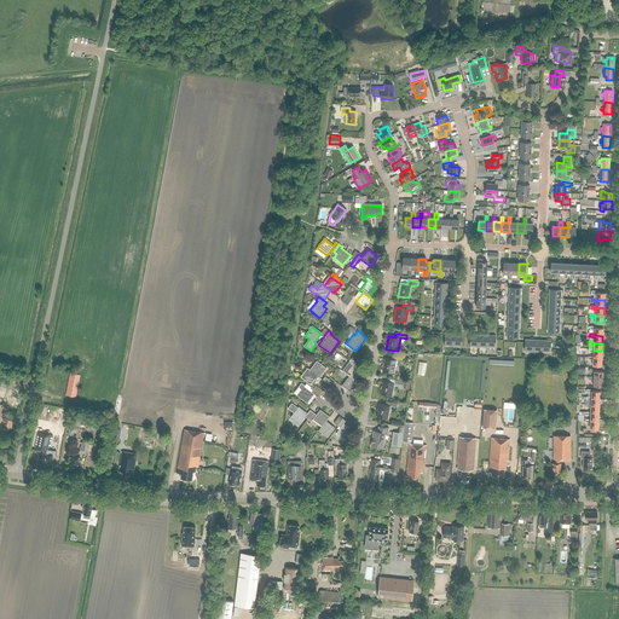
[(594,352),(594,357),(594,358),(601,359),(602,351),(594,351),(594,350),(589,350),(589,352),(594,352)]
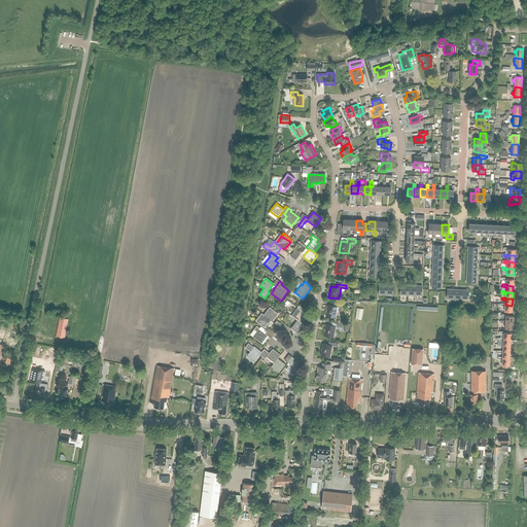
[(337,307),(342,308),(343,305),(334,303),(332,306),(327,305),(325,316),(336,318),(337,307)]
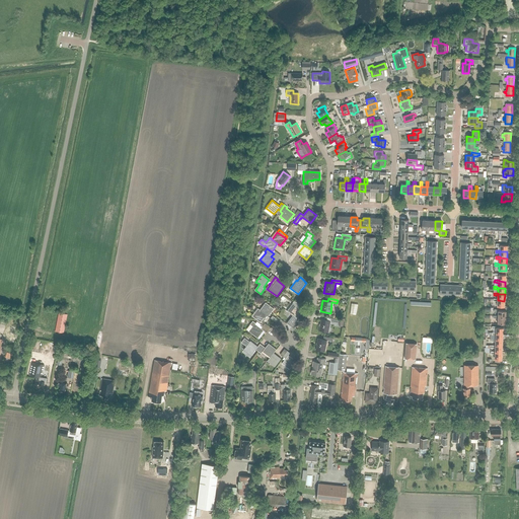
[(292,303),(293,304),(287,311),(292,315),(296,318),(302,311),(298,307),(300,305),(294,301),(292,303)]
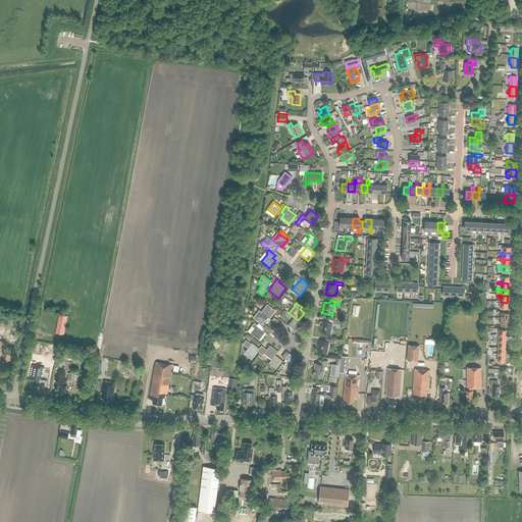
[(267,317),(269,318),(275,311),(267,304),(261,312),(267,316),(267,317)]
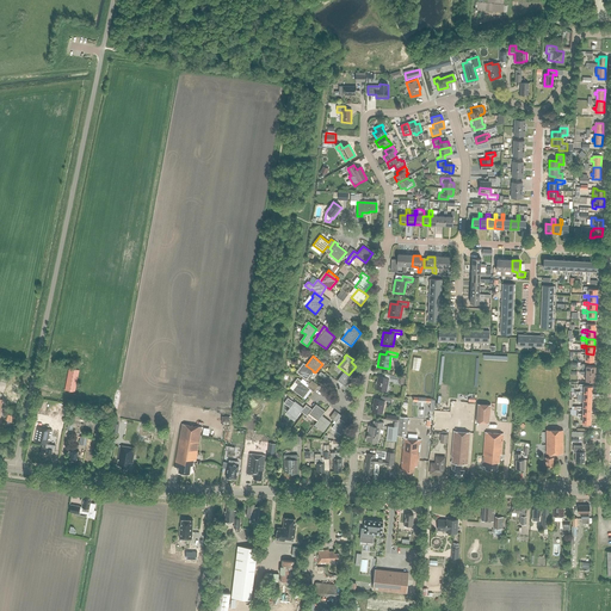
[(296,372),(309,382),(313,378),(312,377),(313,375),(312,374),(313,371),(313,370),(306,365),(303,363),(296,372)]
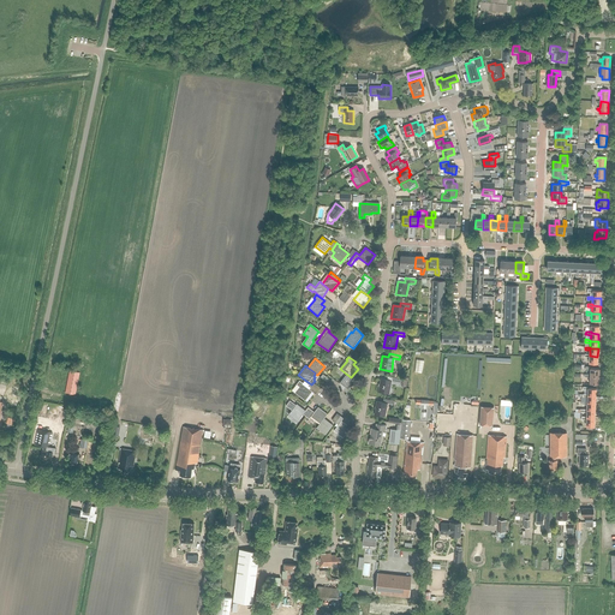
[(70,371),(65,393),(76,395),(79,372),(70,371)]
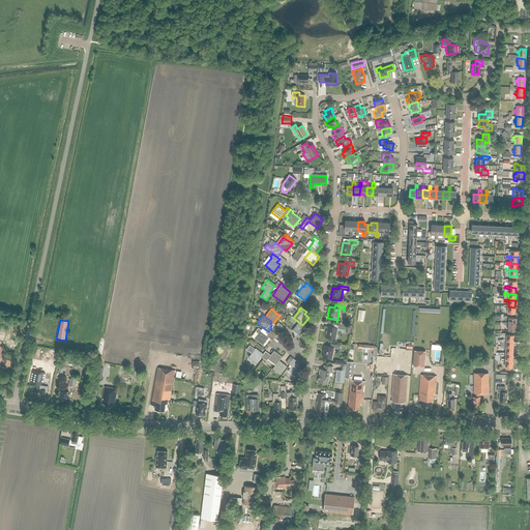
[(298,322),(293,330),(297,334),(296,336),(298,339),(297,341),(300,343),(304,337),(301,335),(307,328),(302,325),(298,322)]
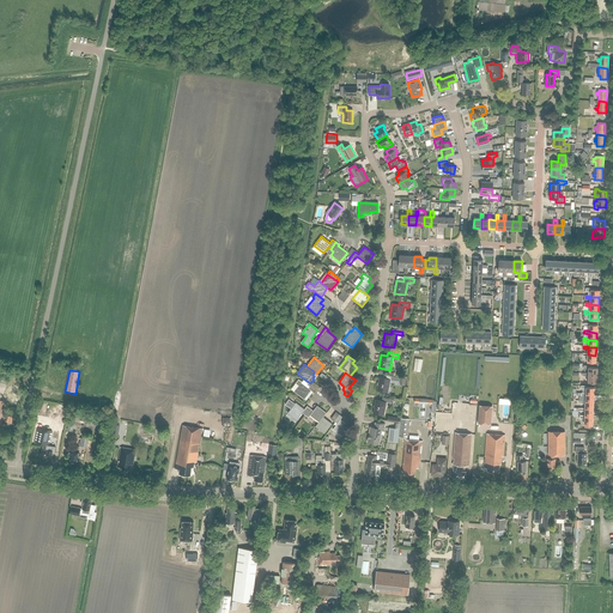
[(588,375),(588,374),(583,374),(583,376),(588,376),(588,382),(598,383),(598,375),(588,375)]
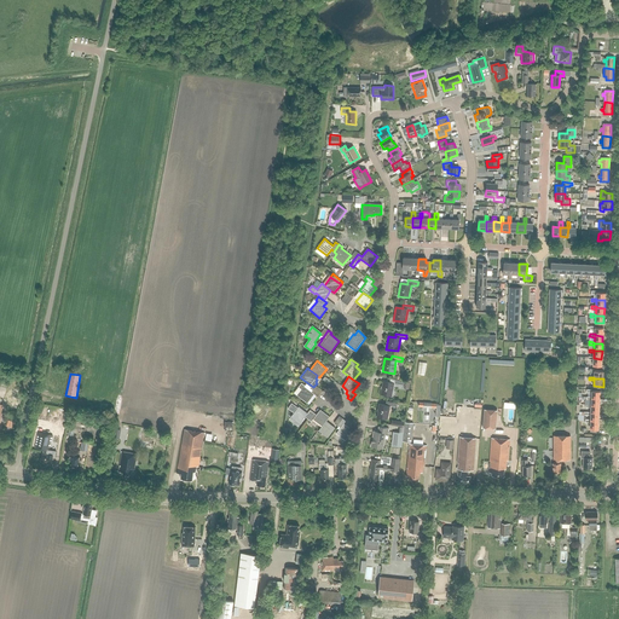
[(399,385),(404,386),(404,381),(400,381),(389,379),(389,382),(382,381),(380,395),(392,397),(394,383),(399,385)]
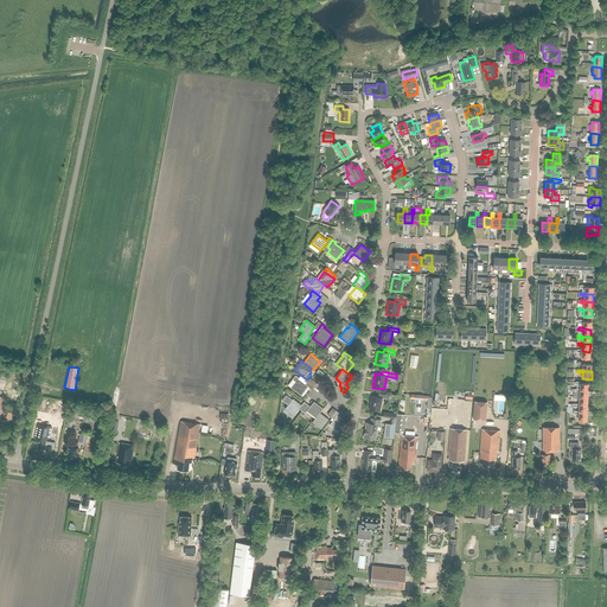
[(307,381),(301,376),(299,378),(295,375),(288,385),(291,388),(301,396),(308,387),(312,389),(314,387),(307,381)]
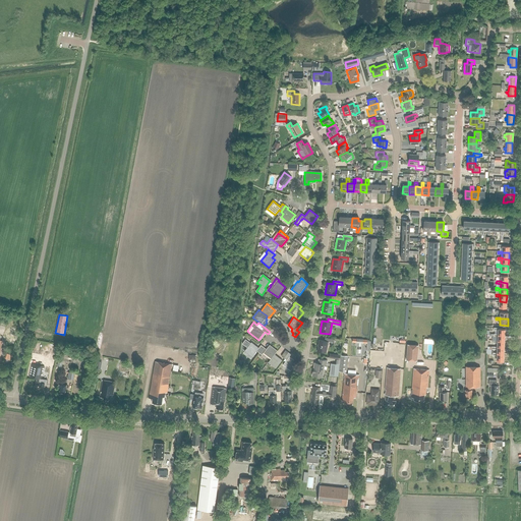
[(498,337),(498,341),(498,342),(505,342),(505,336),(498,336),(498,335),(494,334),(494,337),(498,337)]
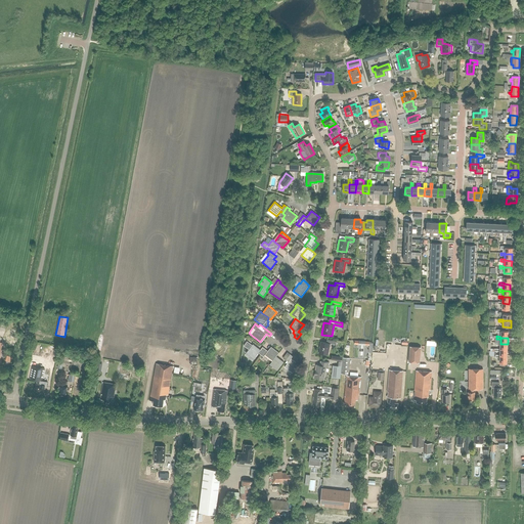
[(331,344),(335,345),(336,341),(326,340),(325,343),(320,342),(318,353),(329,355),(331,344)]
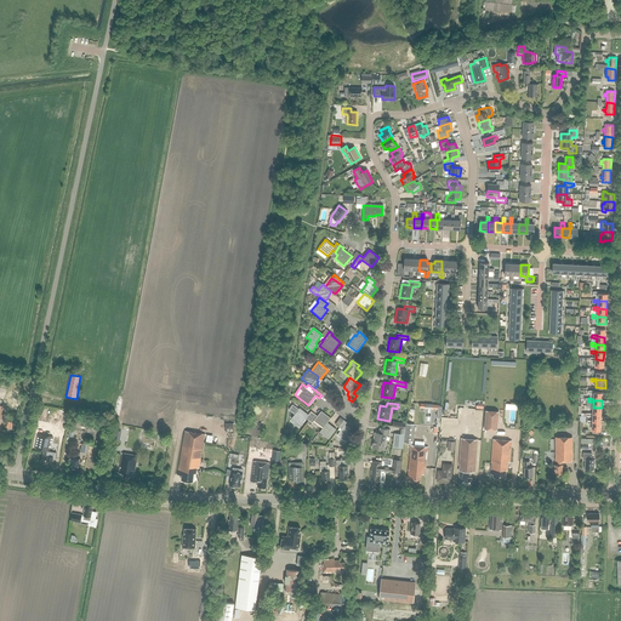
[(306,419),(309,421),(314,414),(311,411),(308,415),(300,409),(298,409),(294,405),(289,410),(295,414),(291,419),(301,426),(306,419)]
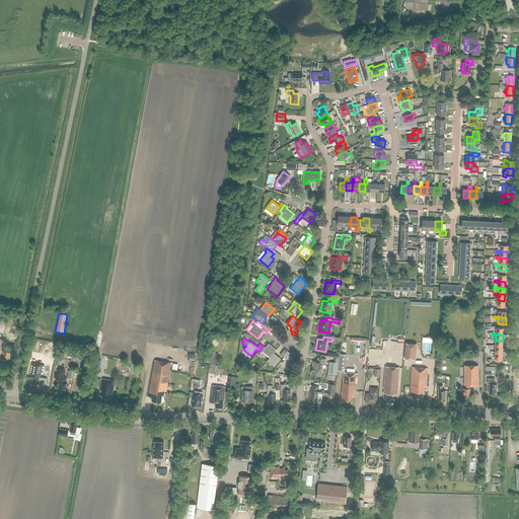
[(495,347),(502,348),(503,341),(496,341),(496,340),(492,340),(492,342),(496,342),(495,346),(495,347)]
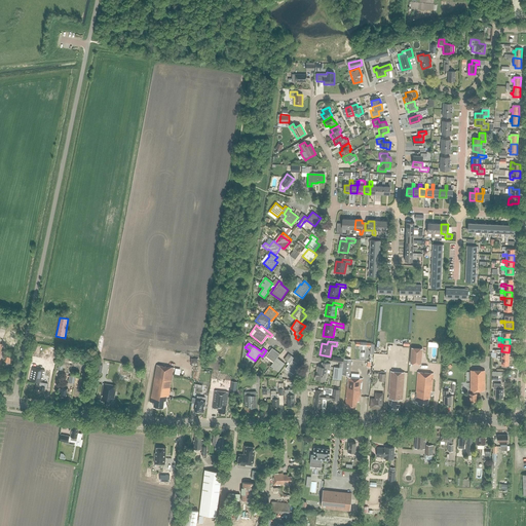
[(422,348),(411,347),(410,364),(421,365),(422,348)]
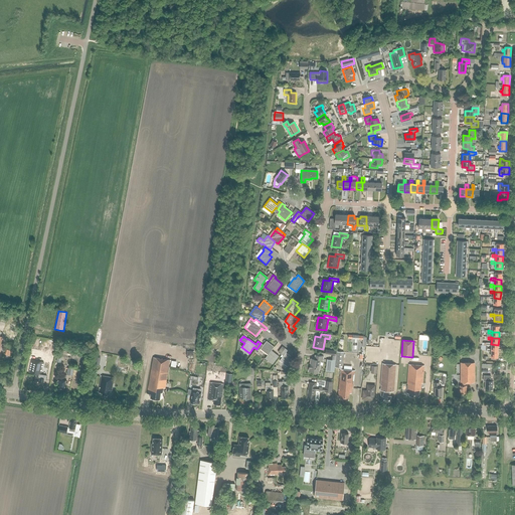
[(261,349),(268,354),(268,355),(271,350),(274,347),(267,341),(263,345),(261,343),(256,349),(255,351),(258,352),(261,349)]
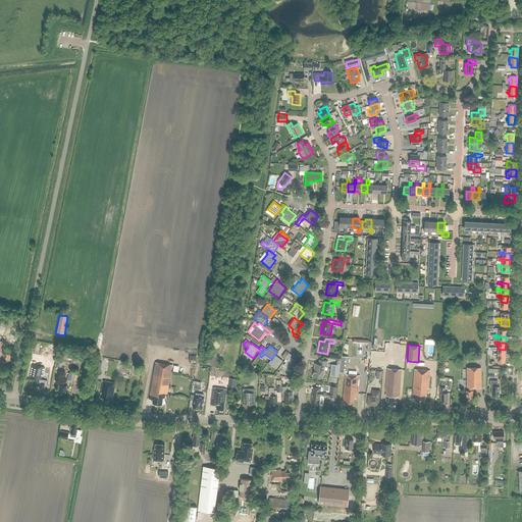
[(498,351),(498,354),(498,356),(505,356),(505,350),(498,349),(498,348),(493,348),(493,350),(498,351)]
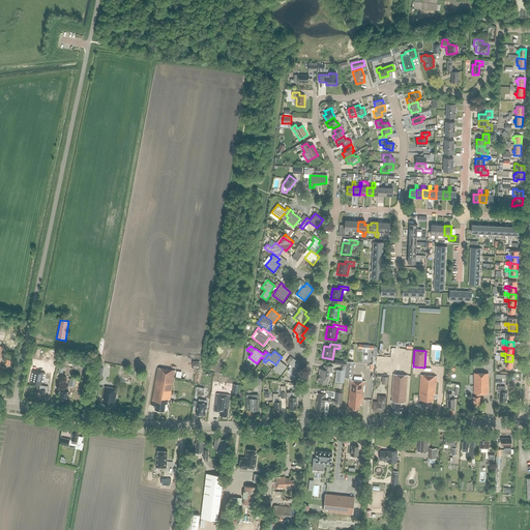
[(295,360),(293,358),(289,364),(291,366),(288,372),(295,377),(301,369),(294,362),(295,360)]
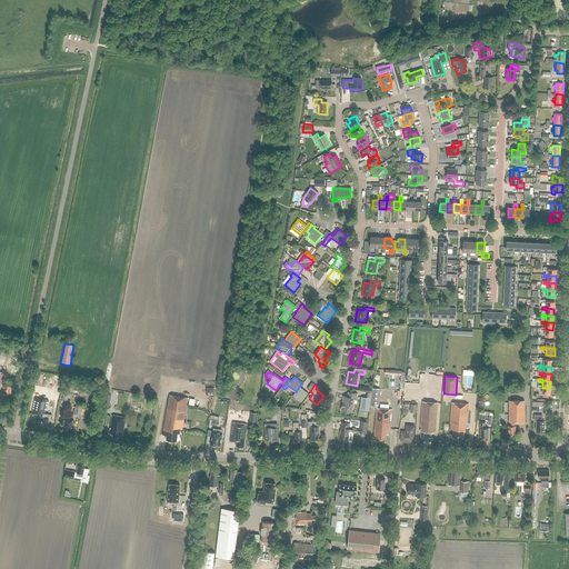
[(542,388),(542,386),(538,386),(538,389),(542,389),(542,395),(550,395),(550,388),(542,388)]
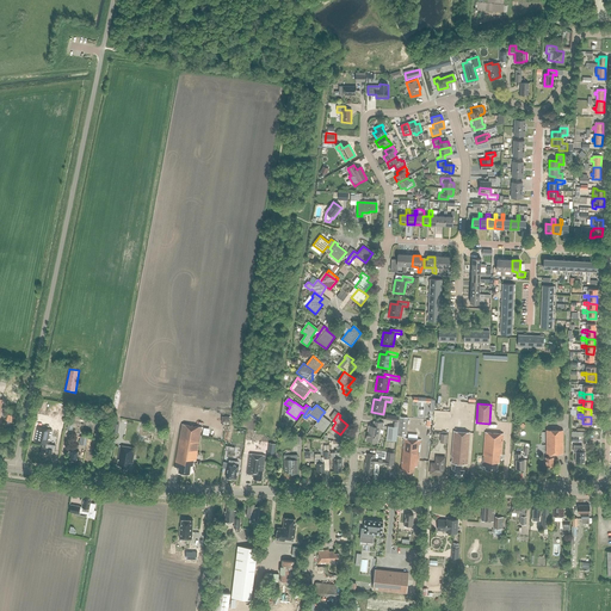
[(318,421),(318,420),(314,425),(323,432),(331,423),(321,415),(318,421)]
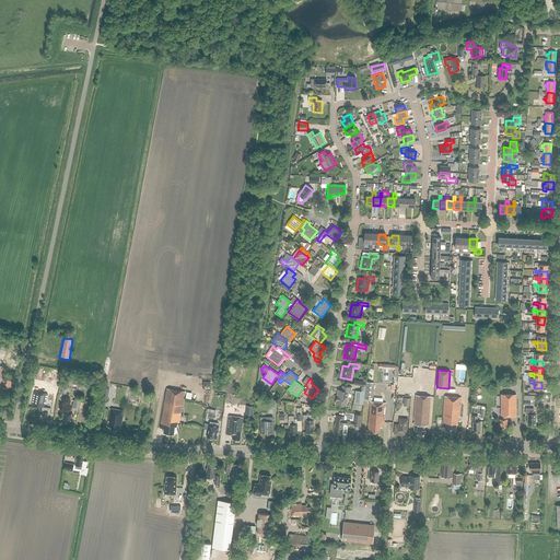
[(372,400),(373,383),(366,383),(364,399),(372,400)]
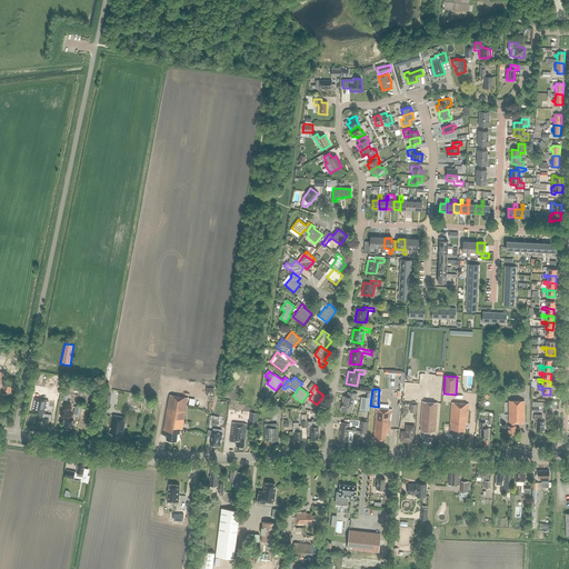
[(355,400),(356,400),(357,395),(348,392),(348,397),(343,397),(341,411),(352,412),(355,400)]
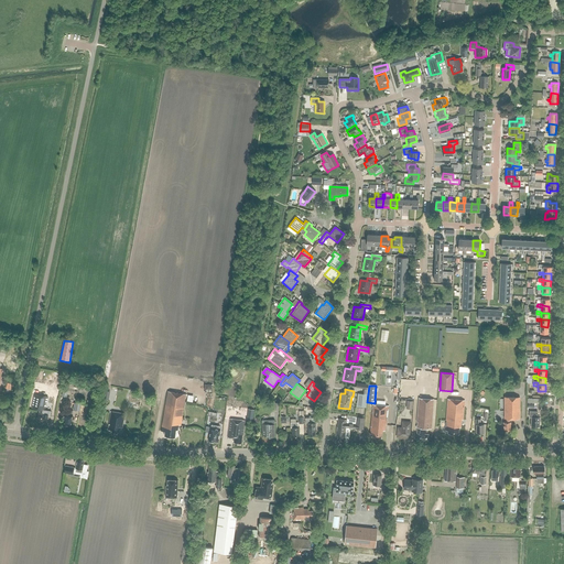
[(186,394),(167,391),(161,431),(165,432),(164,436),(175,438),(176,430),(177,431),(179,425),(181,425),(186,394)]
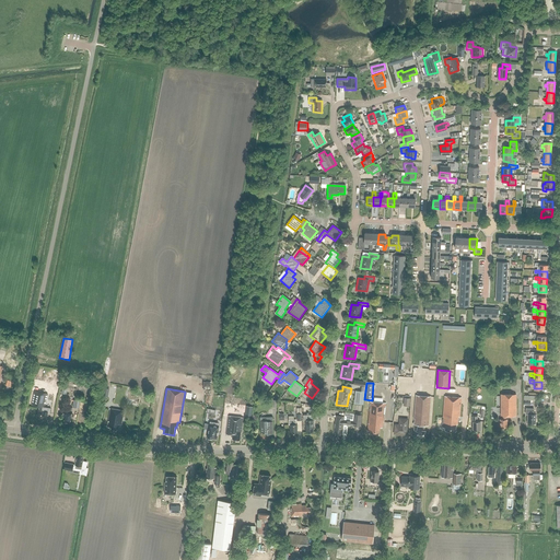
[(363,405),(364,392),(356,391),(354,404),(363,405)]
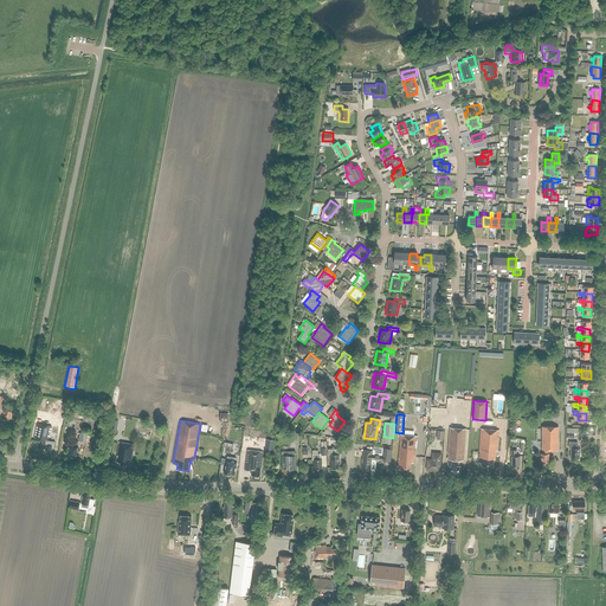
[(40,452),(51,453),(52,446),(46,445),(46,442),(49,442),(51,426),(38,424),(34,439),(43,440),(42,444),(40,452)]
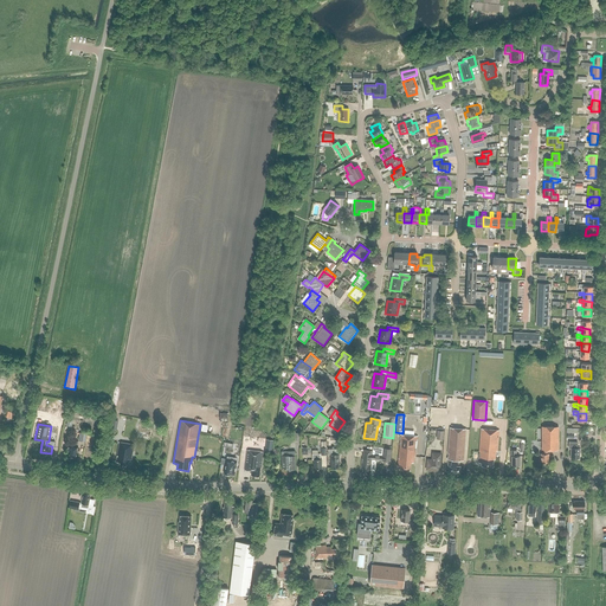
[(548,450),(559,450),(559,426),(542,426),(542,450),(543,450),(543,453),(541,453),(541,463),(549,463),(549,453),(548,453),(548,450)]
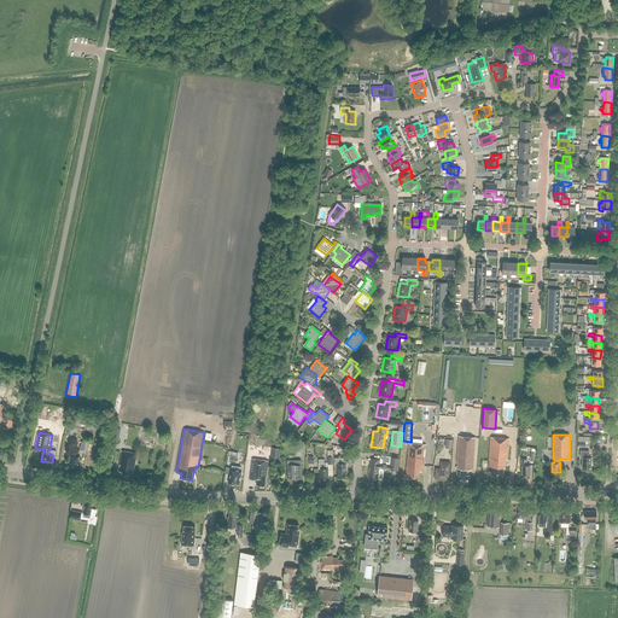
[(456,468),(458,468),(456,474),(459,474),(458,482),(470,483),(470,476),(468,476),(468,470),(473,470),(474,437),(458,436),(456,468)]
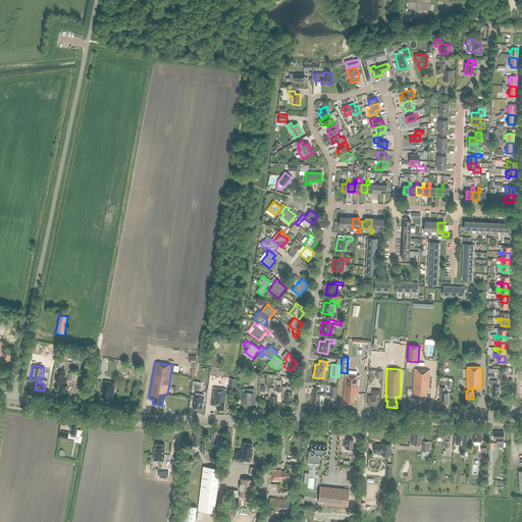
[(426,389),(428,389),(429,370),(415,369),(412,399),(415,399),(415,401),(424,402),(424,395),(426,396),(426,389)]
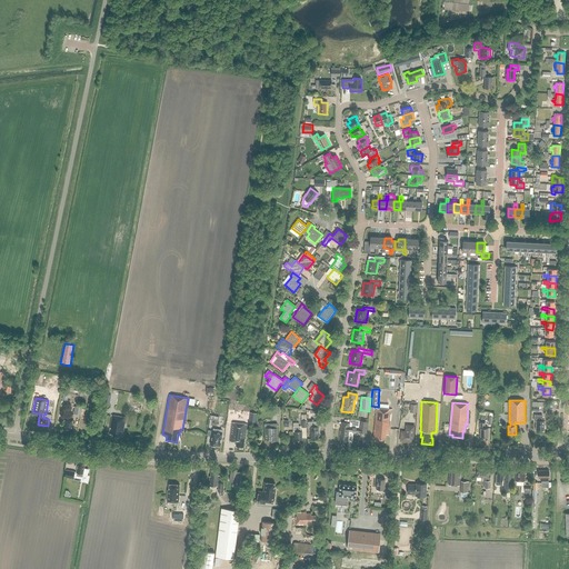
[(373,408),(372,416),(376,416),(373,438),(377,438),(377,440),(385,441),(386,436),(388,436),(389,429),(390,429),(392,409),(373,408)]
